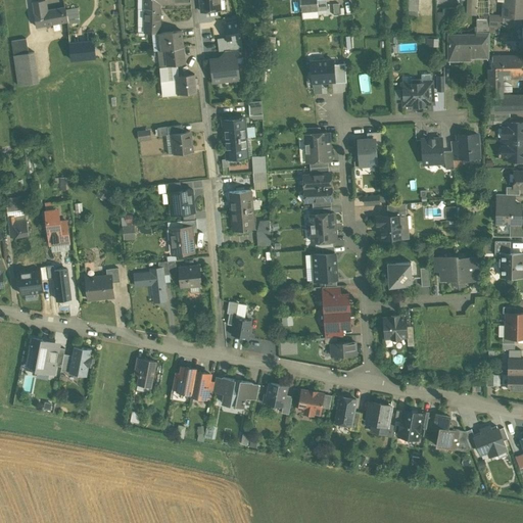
[(45,0),(33,0),(35,14),(44,12),(46,6),(45,0)]
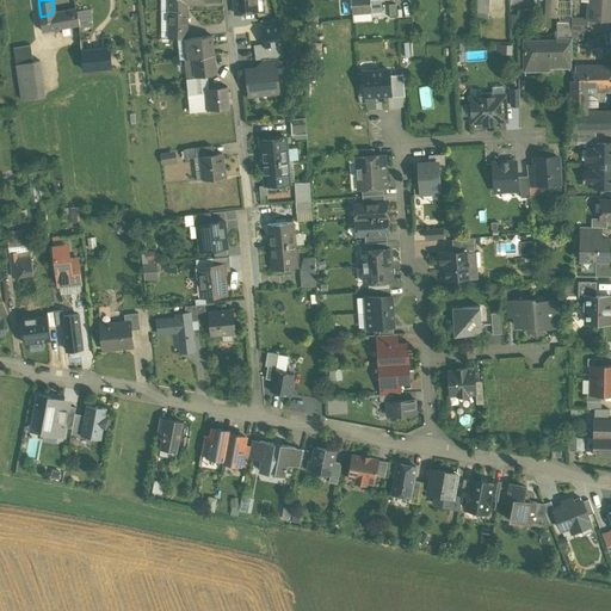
[(204,0),(170,0),(170,11),(187,12),(187,5),(204,5),(204,0)]
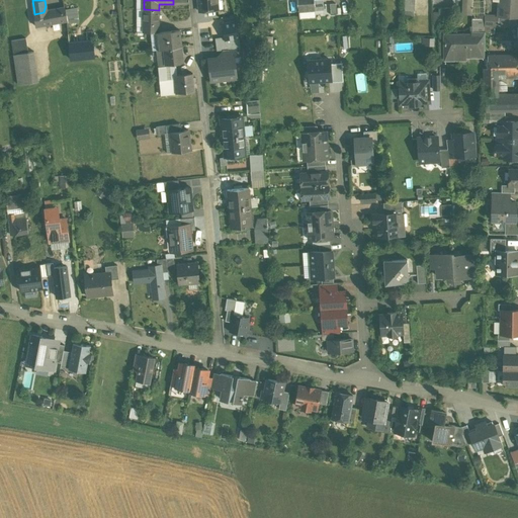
[(198,0),(199,13),(219,11),(217,0),(198,0)]
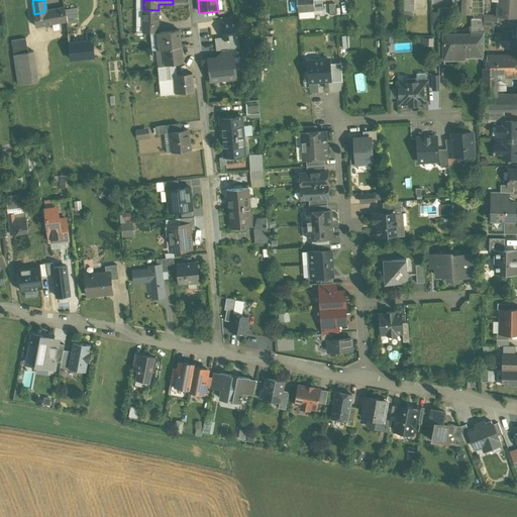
[(297,0),(298,11),(314,10),(313,0),(297,0)]
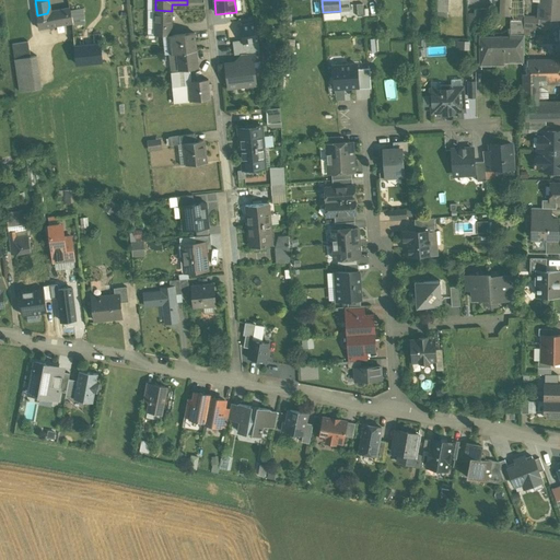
[(349,0),(339,0),(340,11),(350,11),(349,0)]
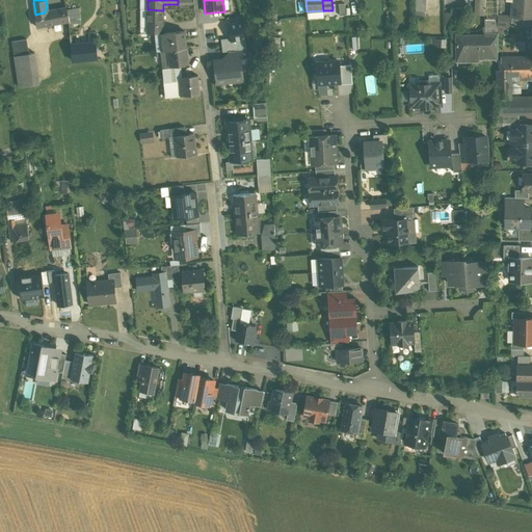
[(417,0),(417,14),(427,15),(427,0),(417,0)]
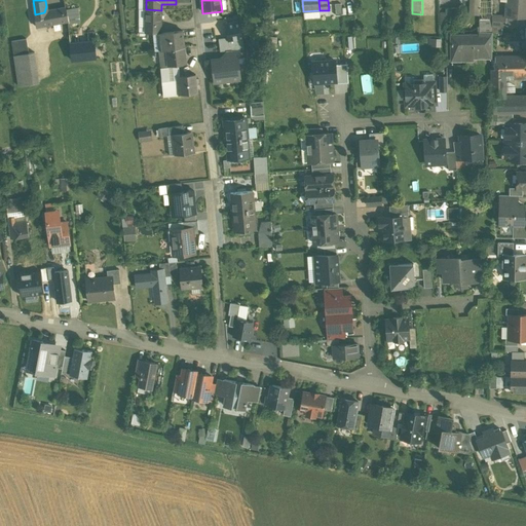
[(491,13),(491,0),(470,0),(470,13),(479,13),(491,13)]
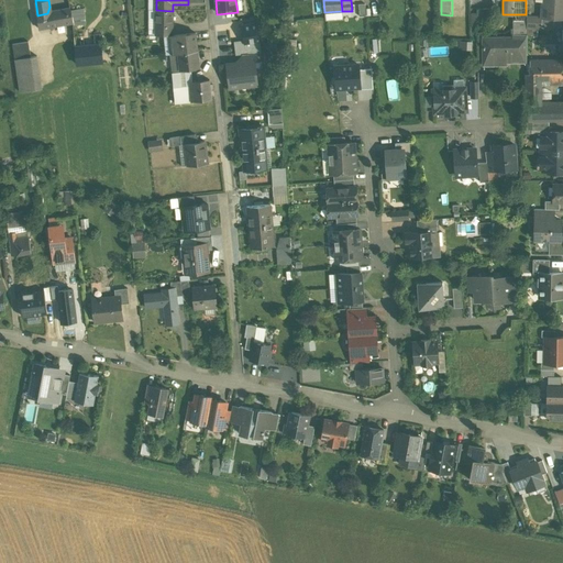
[(562,0),(547,0),(547,2),(543,2),(542,17),(562,18),(562,0)]
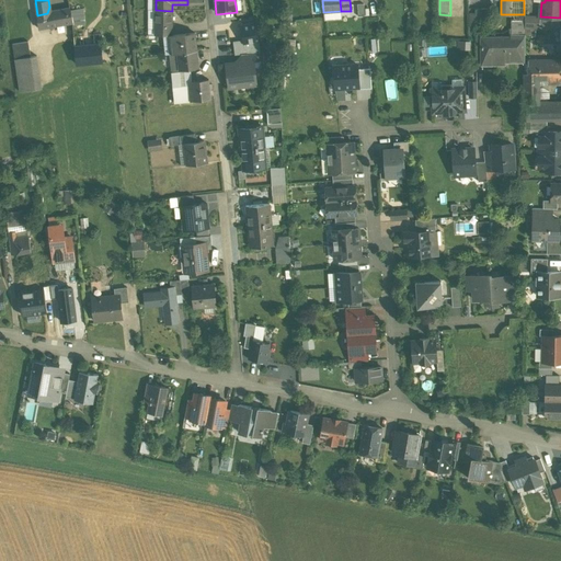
[(84,10),(77,11),(78,23),(87,23),(84,10)]
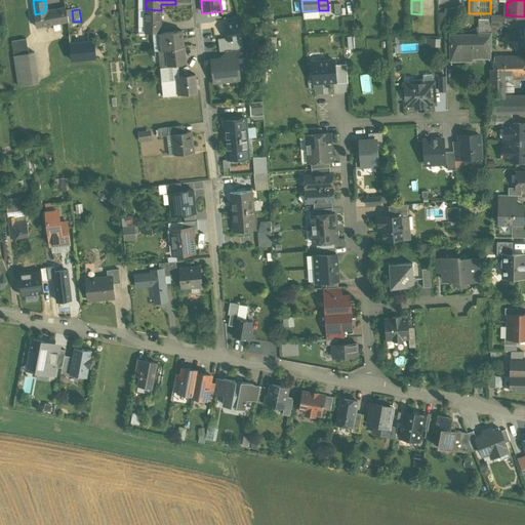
[(161,10),(146,9),(146,28),(146,33),(160,34),(161,10)]
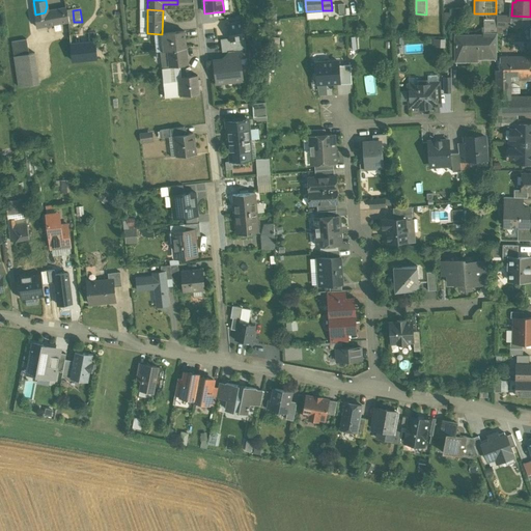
[(45,12),(35,15),(37,28),(63,22),(62,10),(45,12)]
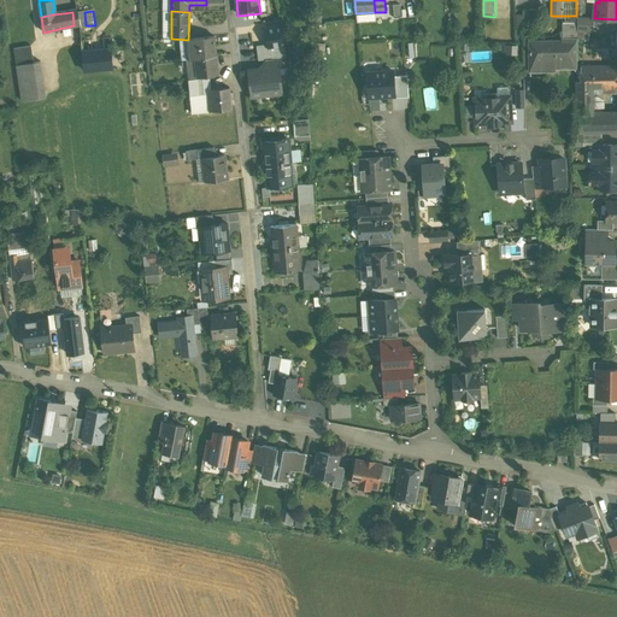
[(616,23),(616,19),(594,18),(593,30),(616,33),(616,23)]
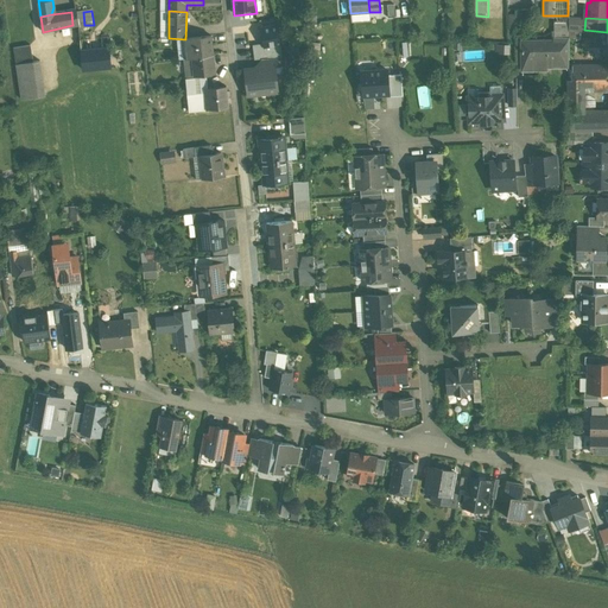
[(278,25),(261,27),(265,46),(282,44),(278,25)]
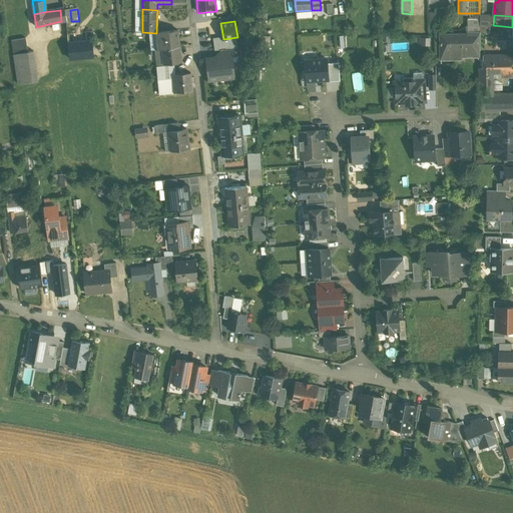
[(479,26),(467,26),(467,39),(461,39),(461,35),(440,35),(441,59),(452,59),(452,56),(479,56),(479,26)]
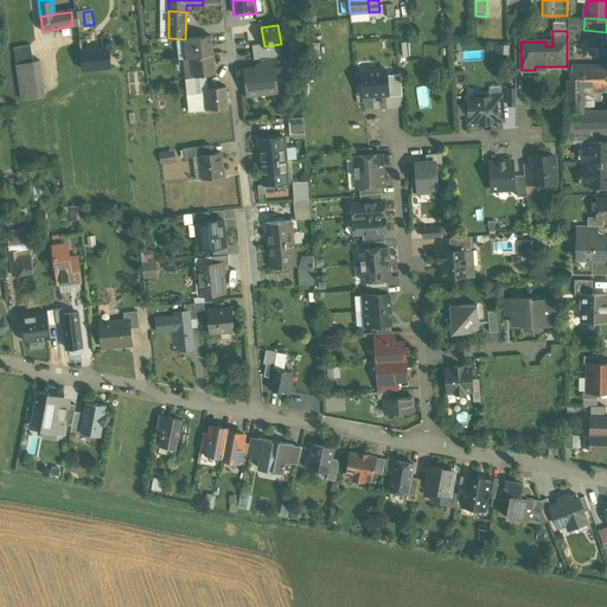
[(210,36),(185,39),(187,58),(192,58),(212,56),(210,36)]
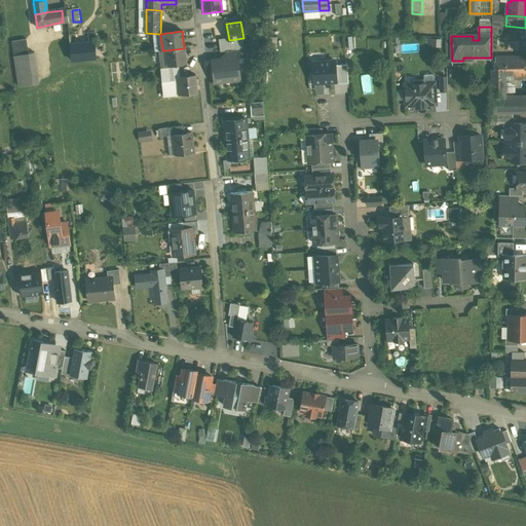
[(27,39),(12,42),(14,57),(29,53),(27,39)]
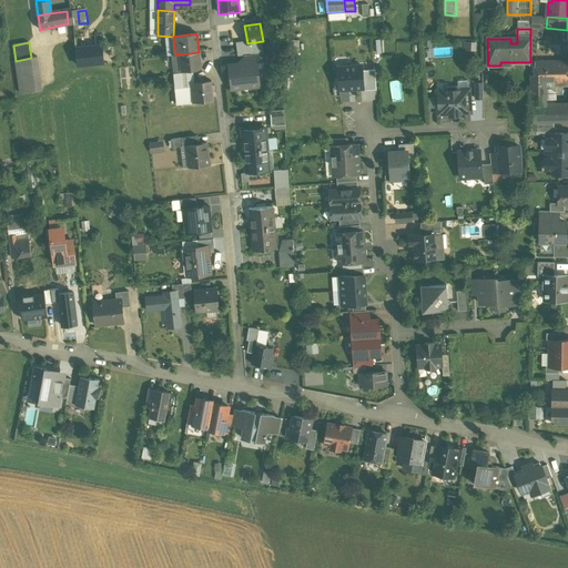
[(397,54),(411,54),(411,42),(397,42),(397,54)]
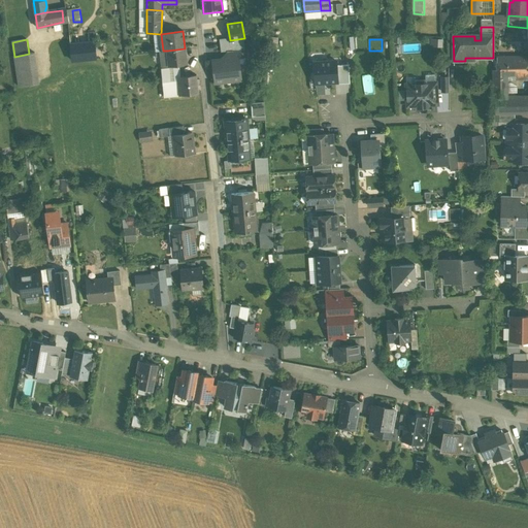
[(95,42),(70,44),(72,60),(97,58),(95,42)]
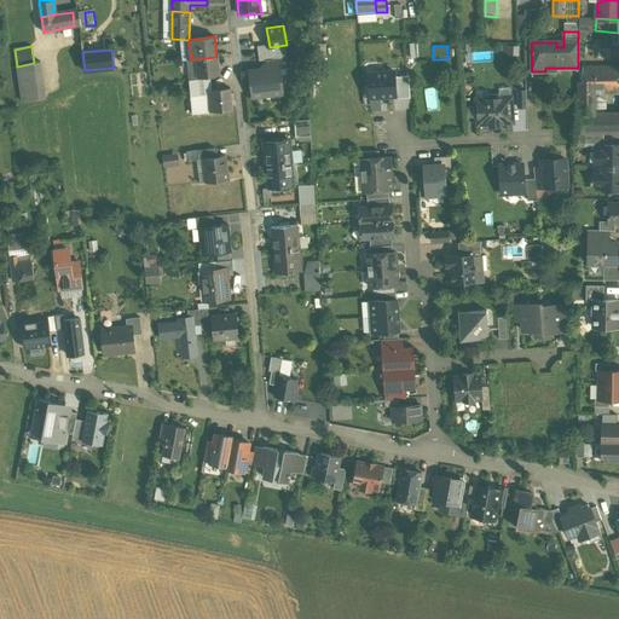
[(217,57),(196,59),(198,77),(210,76),(219,75),(217,57)]
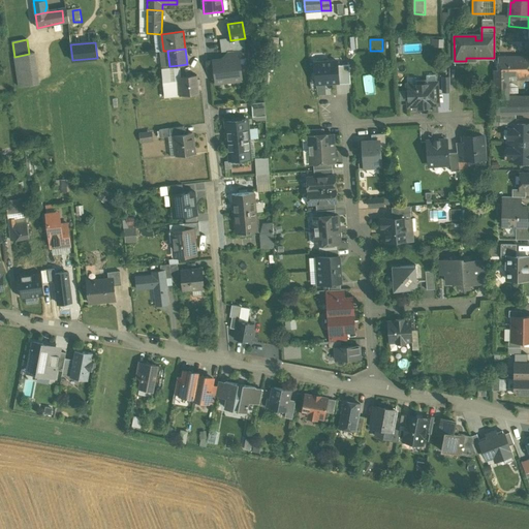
[(228,51),(227,52),(228,59),(239,57),(239,58),(245,58),(245,50),(228,51)]
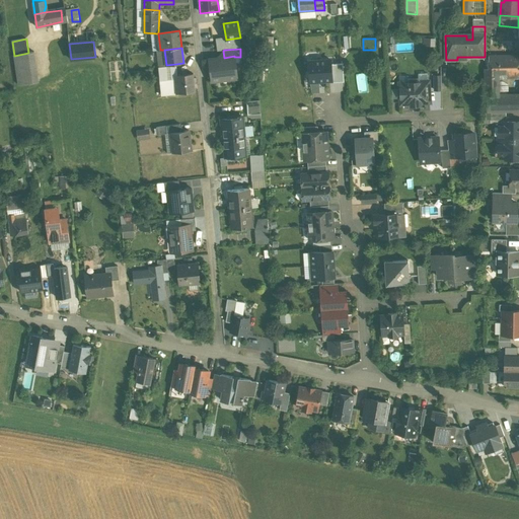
[(164,50),(160,50),(157,51),(159,66),(166,65),(164,50)]
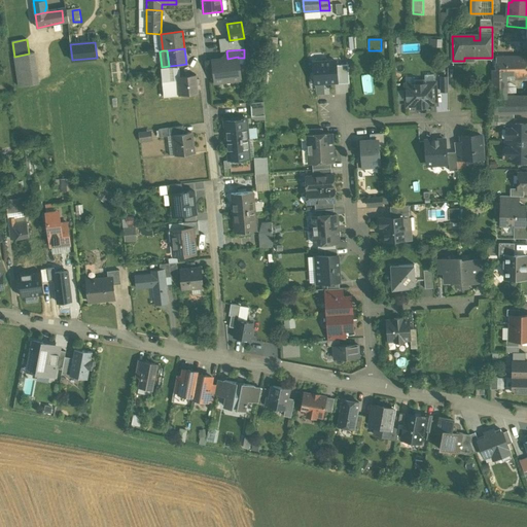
[(29,54),(14,57),(20,86),(39,83),(34,54),(29,54)]
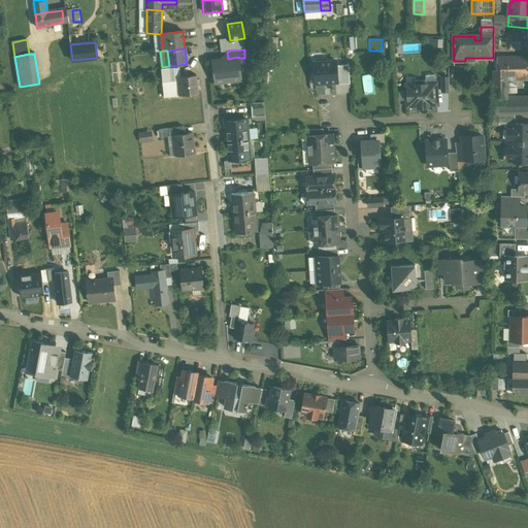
[(228,59),(212,60),(216,83),(240,79),(238,58),(238,57),(228,59)]
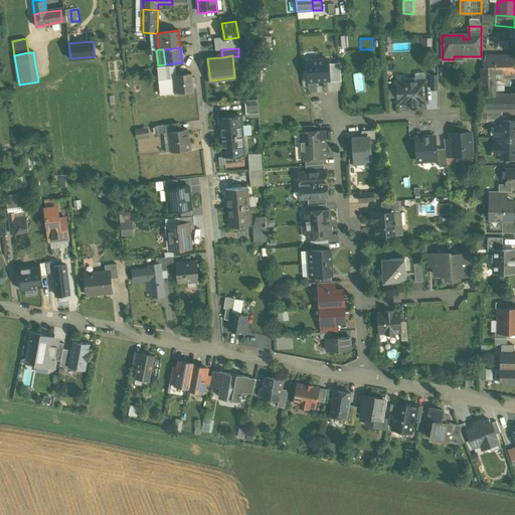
[(514,55),(485,56),(485,68),(486,73),(495,72),(514,72),(514,55)]
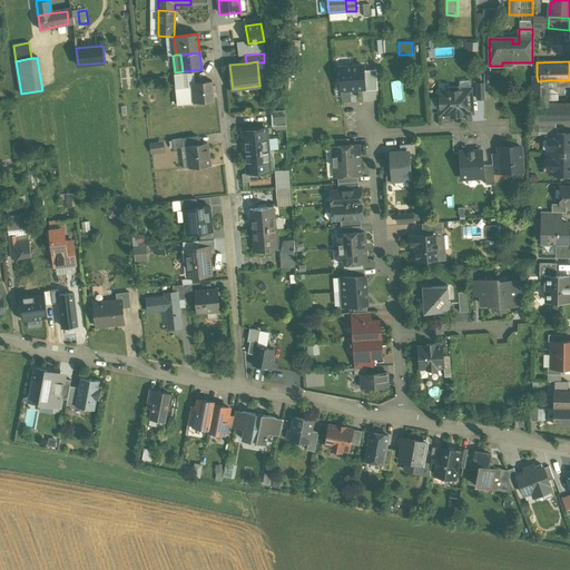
[(365,90),(363,71),(363,66),(338,68),(341,92),(365,90)]
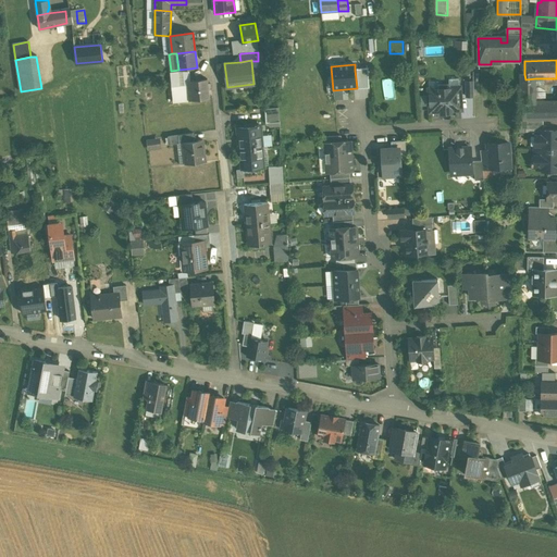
[(357,88),(369,88),(368,69),(355,70),(357,88)]
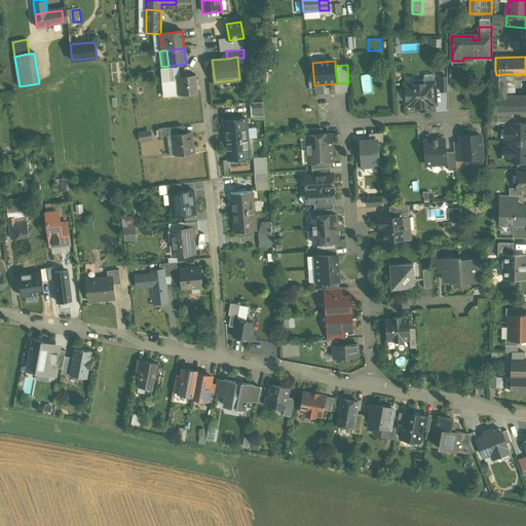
[(179,69),(161,71),(164,97),(181,95),(179,76),(180,76),(179,69)]
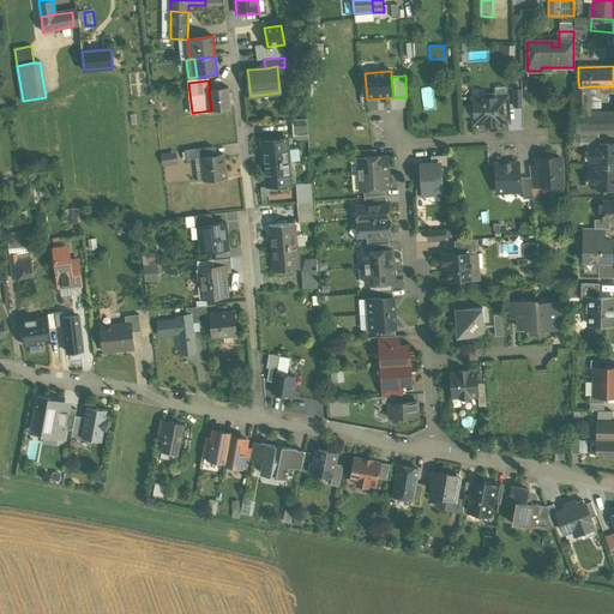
[(590,86),(579,88),(578,82),(576,82),(576,112),(590,112),(590,86)]
